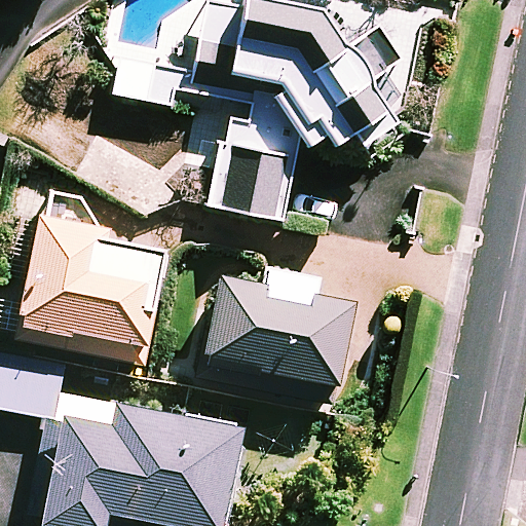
[(285,221),(300,142),(308,151),(329,136),(338,151),(357,137),(367,149),(401,122),(375,84),(405,62),(381,24),(347,45),(324,8),(283,0),(211,0),(199,63),(122,48),(113,96),(196,112),(191,140),(218,145),(205,205),(285,221)]
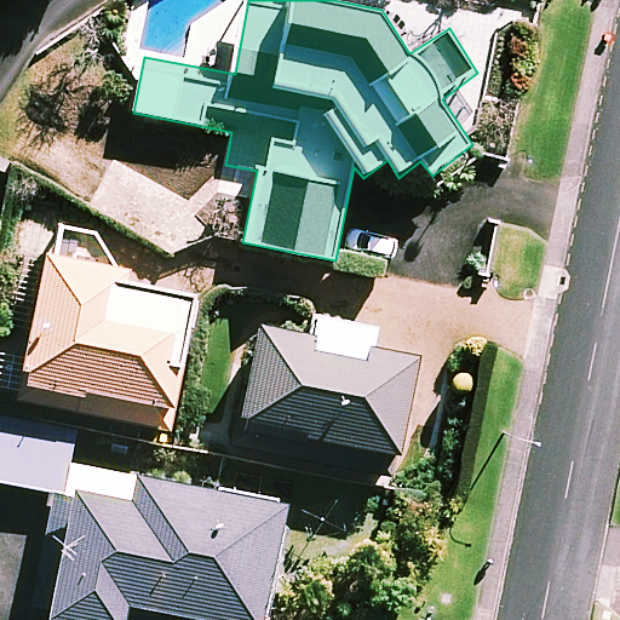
[(114,270),(47,258),(26,382),(178,408),(197,302),(110,286),(114,270)]
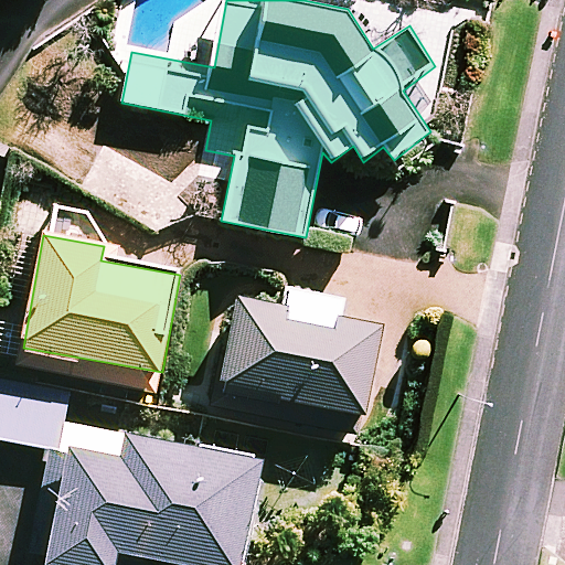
[(342,301),(288,292),(286,309),(237,301),(223,391),(368,414),(382,324),(340,318),(342,301)]
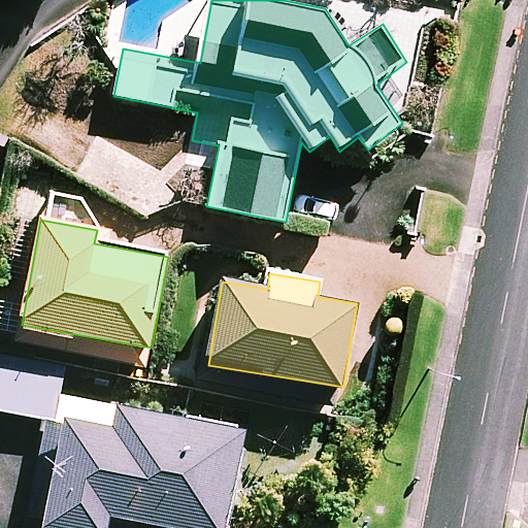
[(65,367),(0,356),(0,410),(57,420),(65,367)]
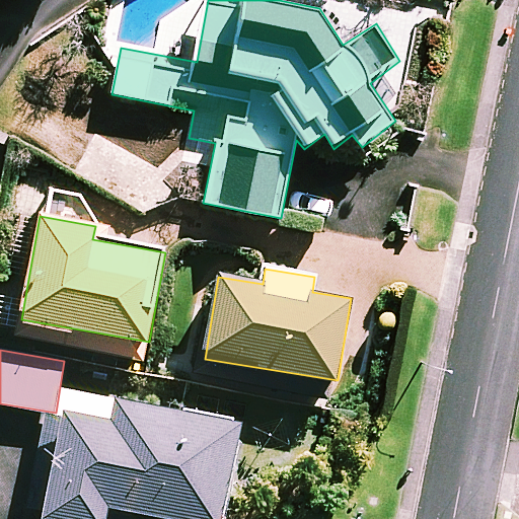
[(50,416),(32,510),(45,512),(44,518),(47,518),(107,518),(110,507),(175,518),(223,518),(241,423),(99,396),(95,420),(64,414),(63,418),(50,416)]
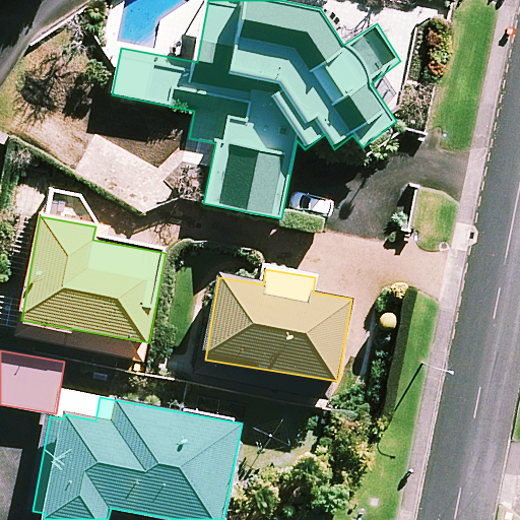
All buildings are outlined.
